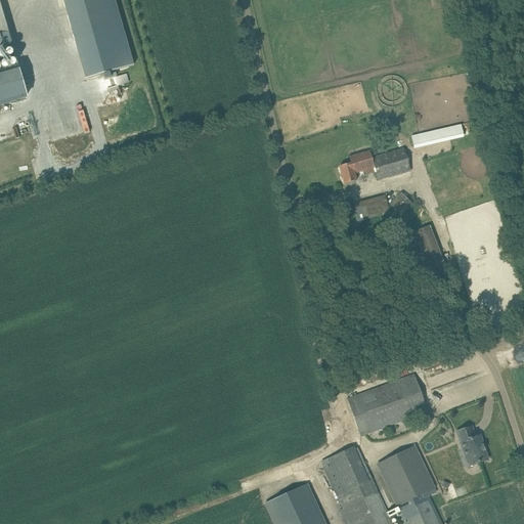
[(0,0),(0,60),(15,57),(0,6),(0,0)]
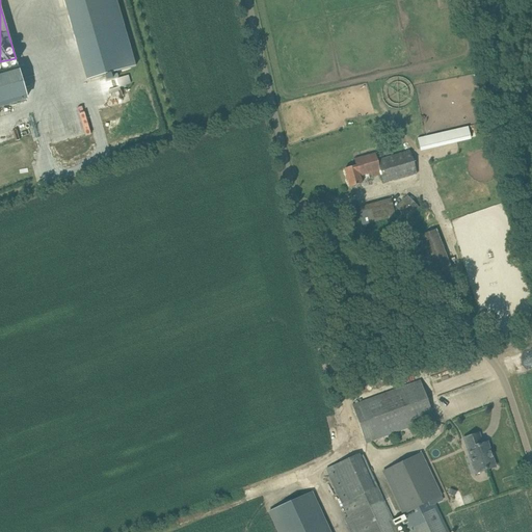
[(115,0),(63,0),(75,41),(124,26),(115,0)]
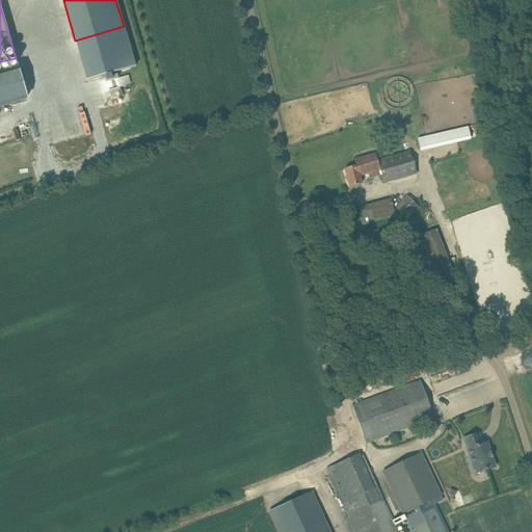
[(18,68),(0,72),(0,107),(27,100),(18,68)]
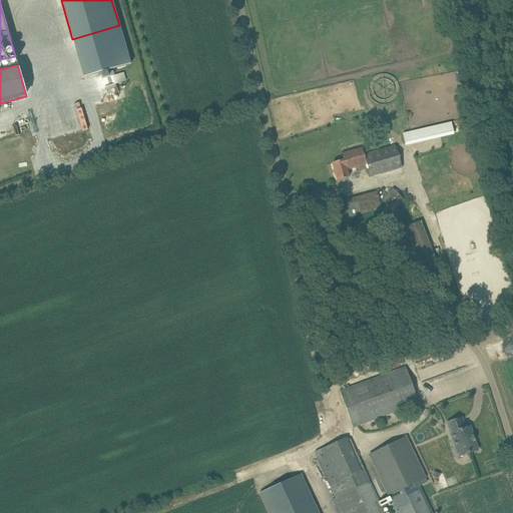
[(405,145),(454,135),(451,122),(402,132),(405,145)]
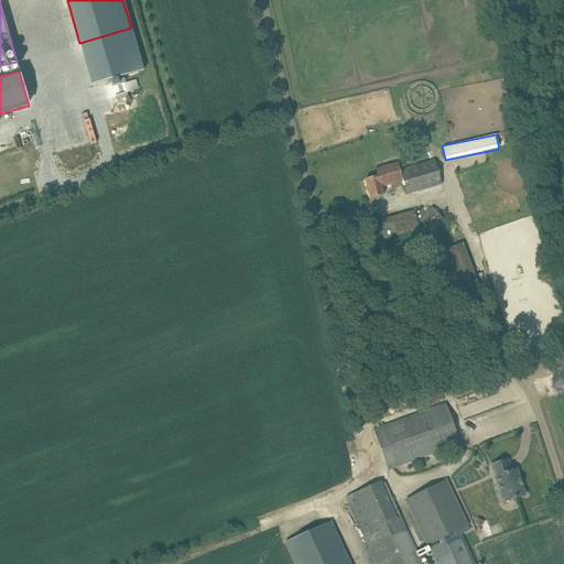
[(434,160),(432,152),(414,156),(416,164),(400,170),(398,163),(376,170),(377,175),(366,180),(371,198),(383,195),(381,187),(393,183),(394,187),(404,185),(407,195),(442,184),(434,160)]
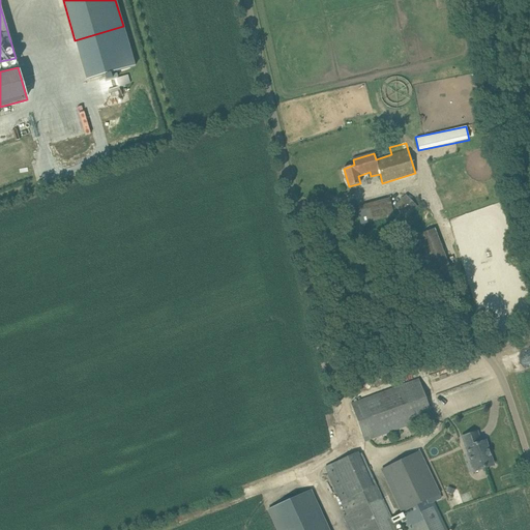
[(463,176),(450,182),(455,195),(468,188),(463,176)]
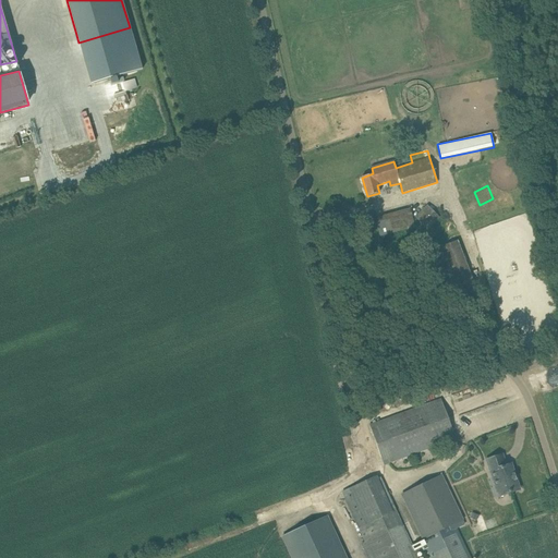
[(461,206),(473,202),(470,193),(458,197),(461,206)]
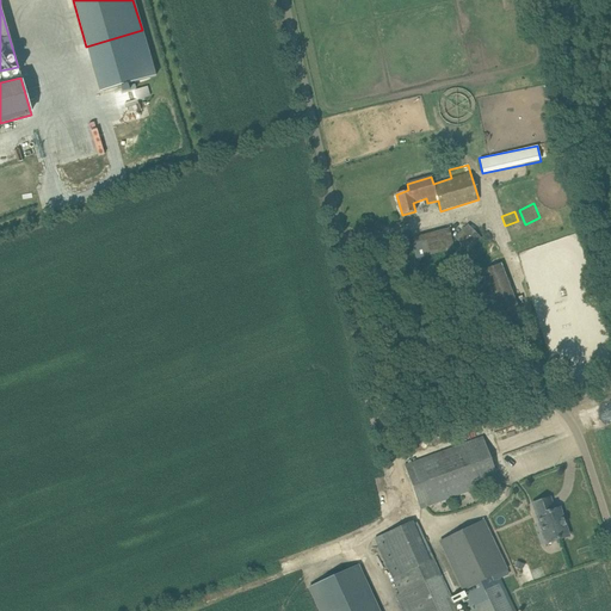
[(468,253),(482,239),(468,224),(454,239),(468,253)]
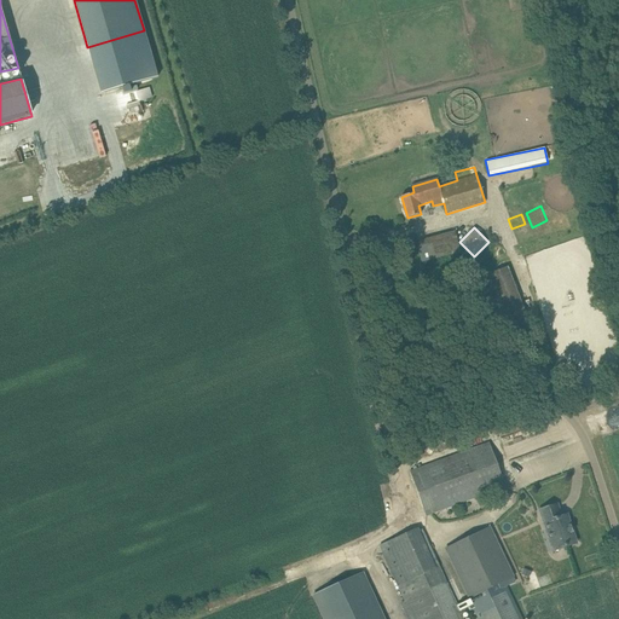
[(455,232),(406,246),(409,250),(418,248),(422,261),(460,252),(455,232)]
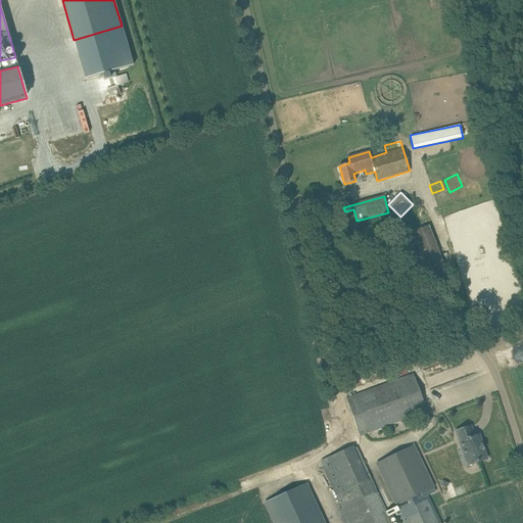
[(494,226),(501,224),(495,205),(490,207),(494,226)]
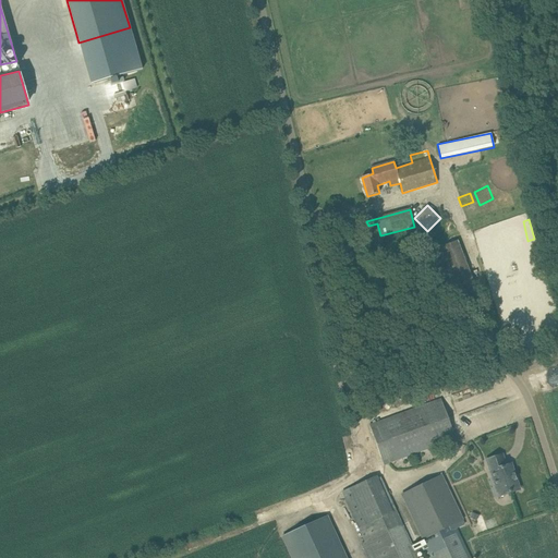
[(470,275),(457,240),(437,247),(451,282),(470,275)]
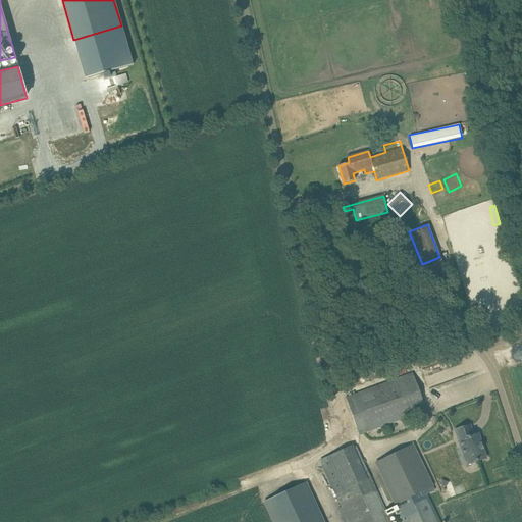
[(346,398),(349,408),(359,434),(401,419),(404,425),(410,423),(408,417),(425,410),(412,373),(346,398)]
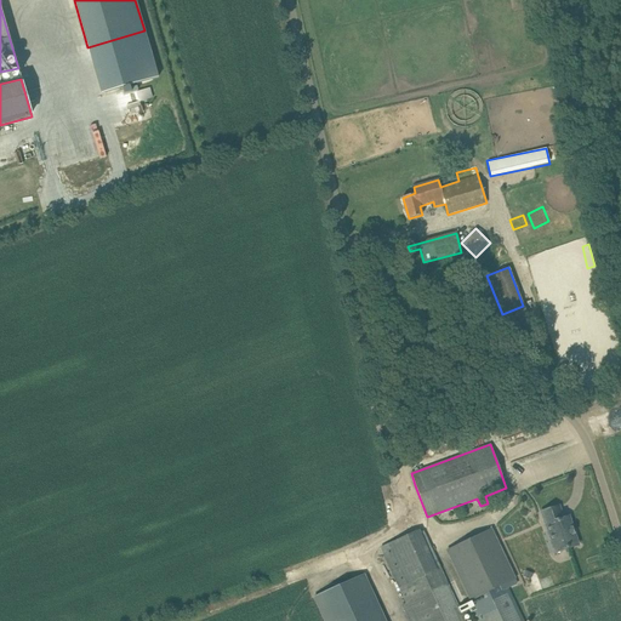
[(541,512),(545,524),(554,552),(577,545),(569,517),(563,518),(559,506),(541,512)]
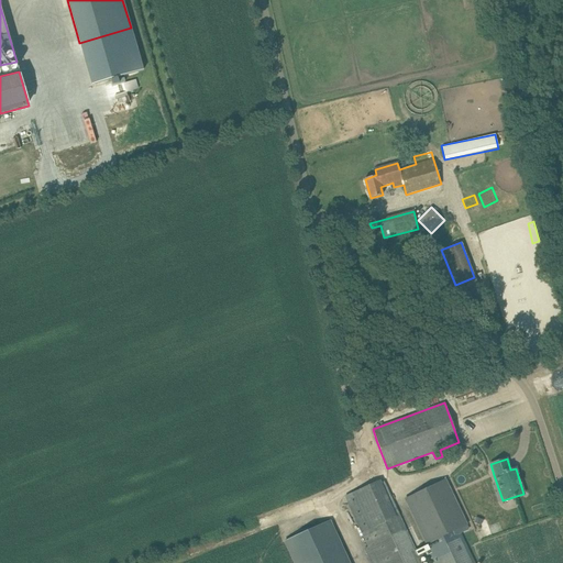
[(368,548),(364,550),(370,562),(420,562),(418,559),(431,553),(435,562),(474,562),(460,533),(468,529),(445,478),(405,498),(427,544),(415,550),(405,530),(403,531),(396,517),(381,482),(345,496),(368,548)]
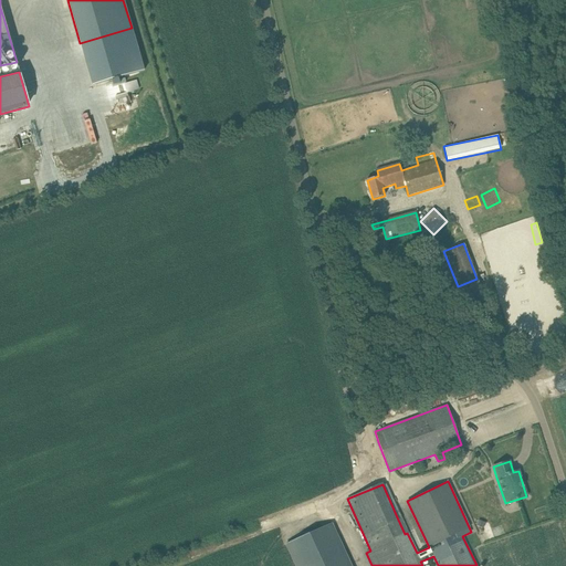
[(350,565),(332,524),(285,545),(294,565),(350,565)]
